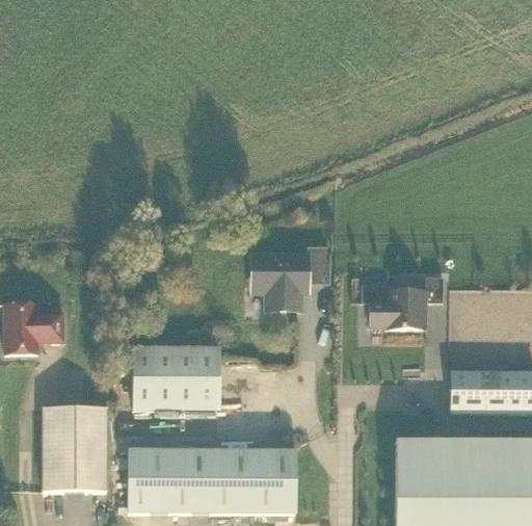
[(266,309),(299,309),(299,283),(308,283),(308,255),(253,254),(253,282),(267,282),(266,309)]
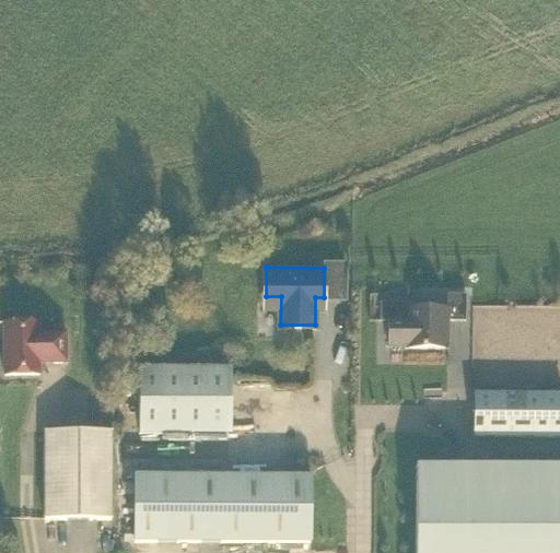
[(407,316),(388,316),(388,342),(405,342),(405,343),(447,344),(447,316),(465,316),(465,289),(447,289),(446,303),(407,303),(407,316)]
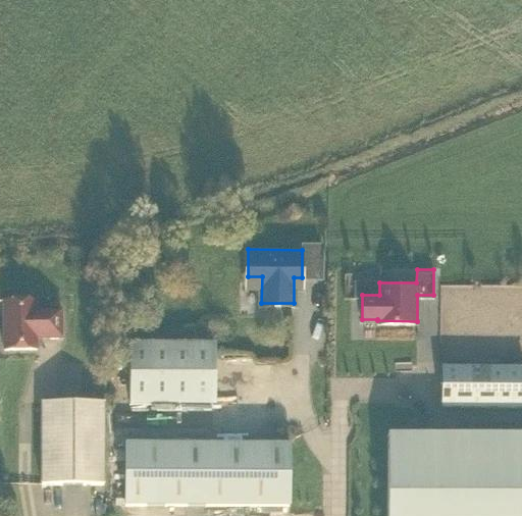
[(36,307),(36,297),(3,297),(4,346),(37,346),(37,336),(61,336),(61,307),(36,307)]
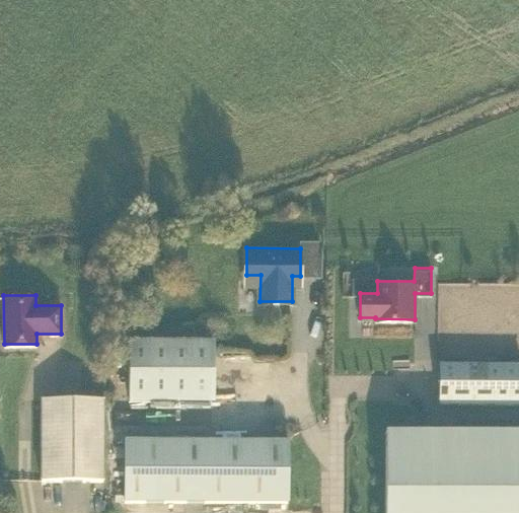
[(212,337),(129,337),(129,398),(211,398),(212,337)]
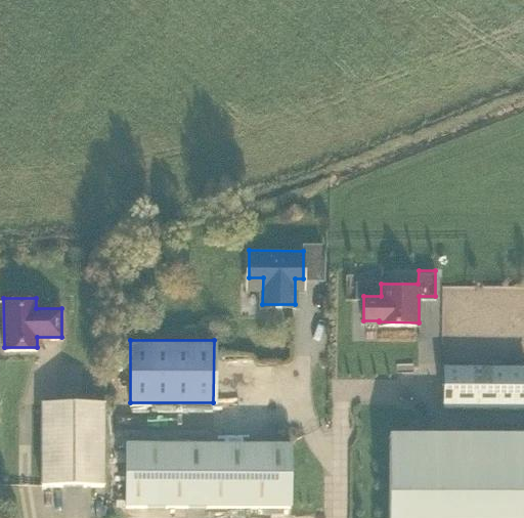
[(523,363),(444,363),(444,404),(523,404),(523,363)]
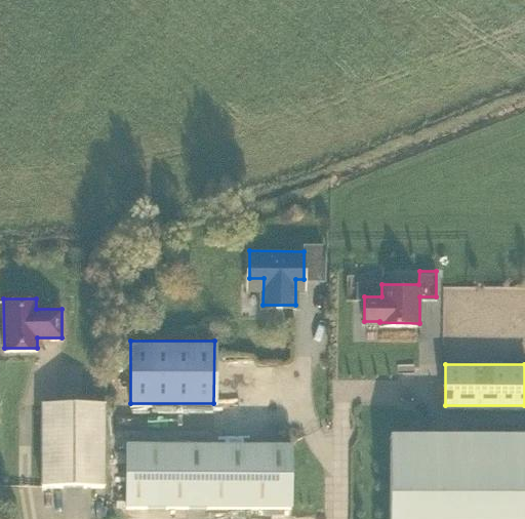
[(41,482),(105,482),(105,401),(40,402),(41,482)]
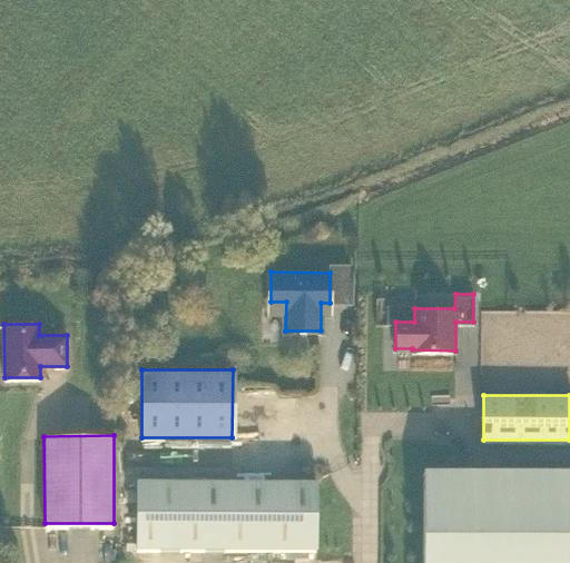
[(422,562),(569,562),(569,470),(423,470),(422,562)]
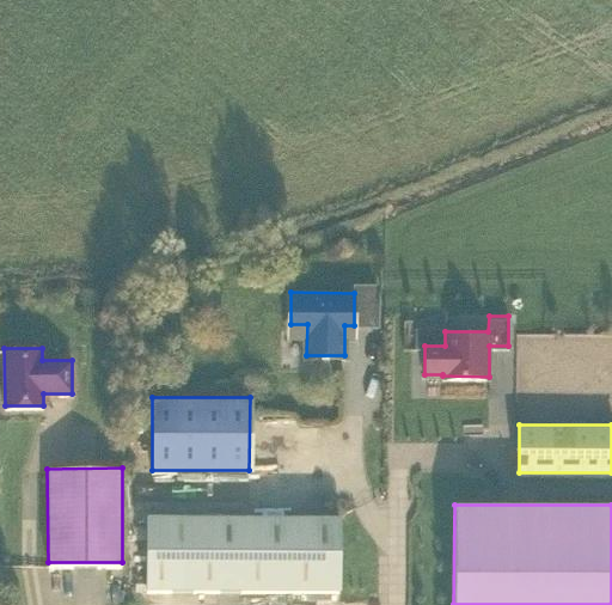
[(338,590),(340,515),(148,514),(147,588),(338,590)]
